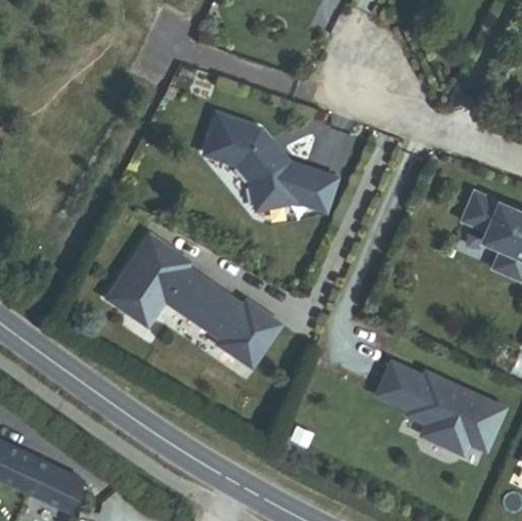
[(264,126),(217,110),(202,155),(236,167),(250,181),(255,213),(297,204),(330,213),(343,175),(296,160),(264,126)]
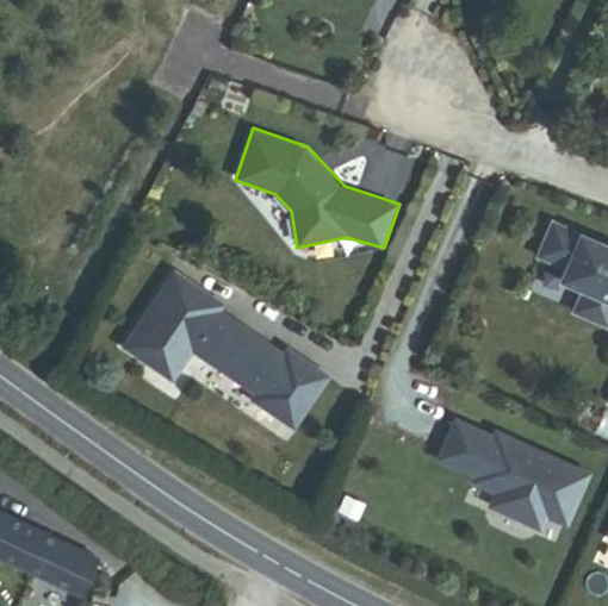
[(607,256),(550,231),(537,263),(564,275),(558,287),(582,297),(572,318),(603,332),(607,323),(607,256)]
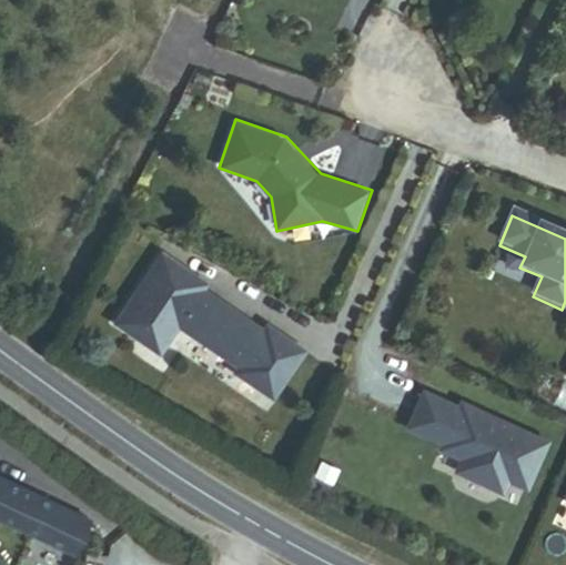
[(209,282),(162,250),(112,323),(161,356),(180,329),(238,367),(235,372),(274,400),(307,351),(268,323),(264,328),(205,288),(209,282)]
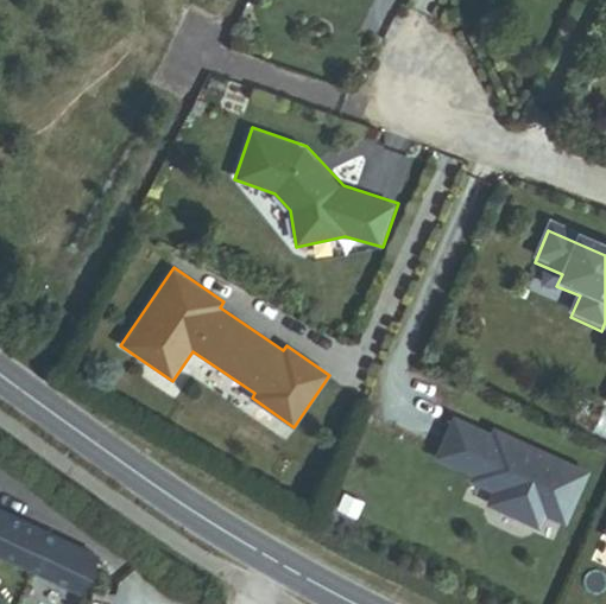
[(491,434),(455,418),(436,461),(473,477),(471,483),(492,491),(485,507),(542,532),(548,517),(566,526),(591,470),(494,428),(491,434)]
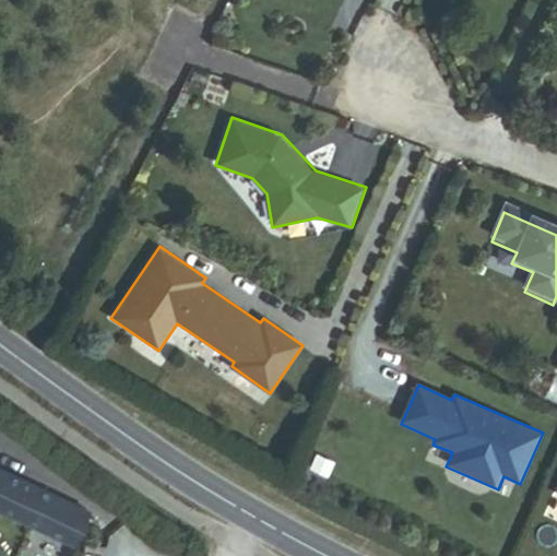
[(0,513),(76,546),(91,512),(0,473),(0,513)]
